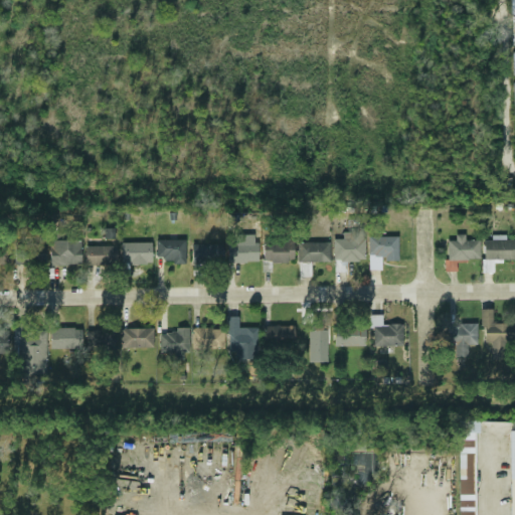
[(365,260),(364,232),(333,232),(334,261),(365,260)]
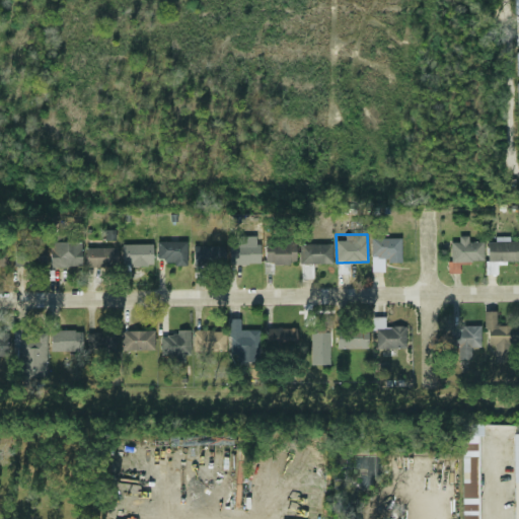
[(401,238),(372,238),(371,260),(401,260),(401,238)]
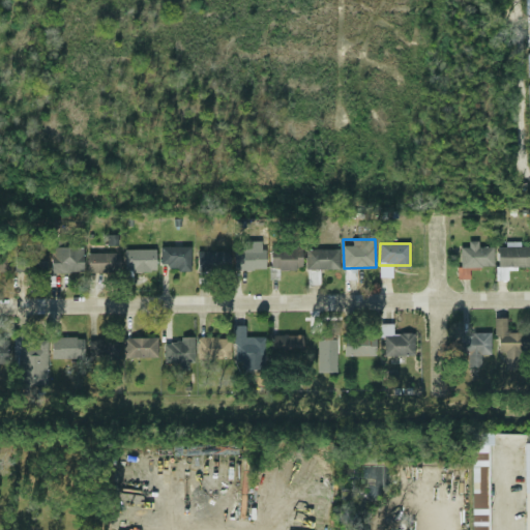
[(529,267),(529,246),(522,246),(522,243),(498,243),(499,267),(529,267)]
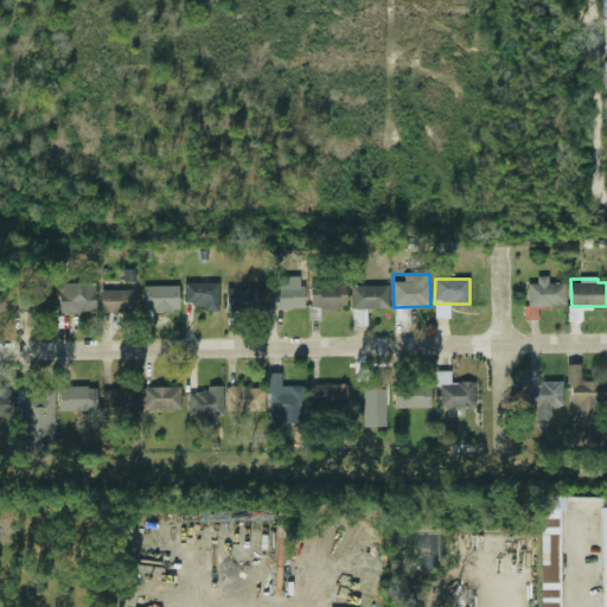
[(219,282),(185,282),(185,307),(218,307),(219,282)]
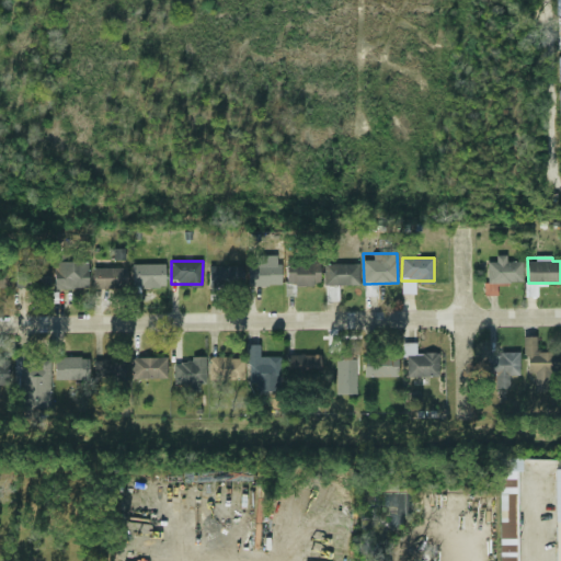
[(321,261),(287,261),(287,284),(320,285),(321,261)]
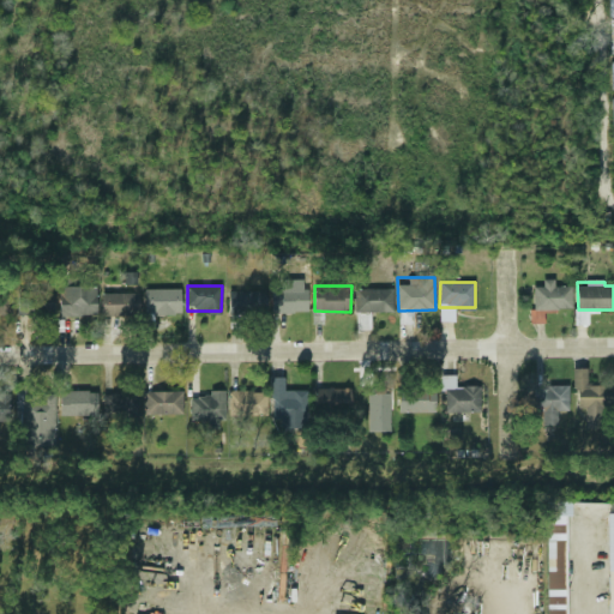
[(97,288),(18,288),(18,315),(97,315),(97,288)]
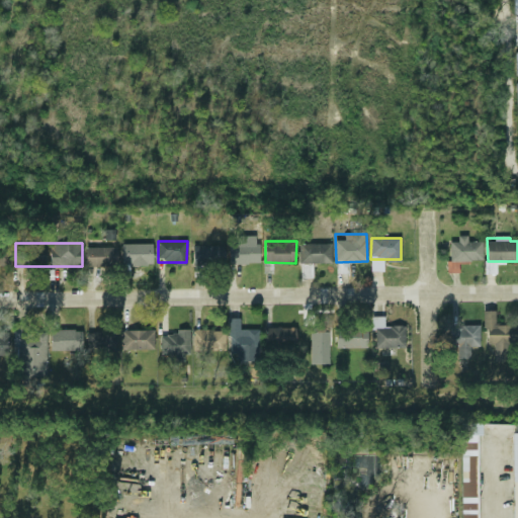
[(122,244),(122,266),(153,265),(153,243),(122,244)]
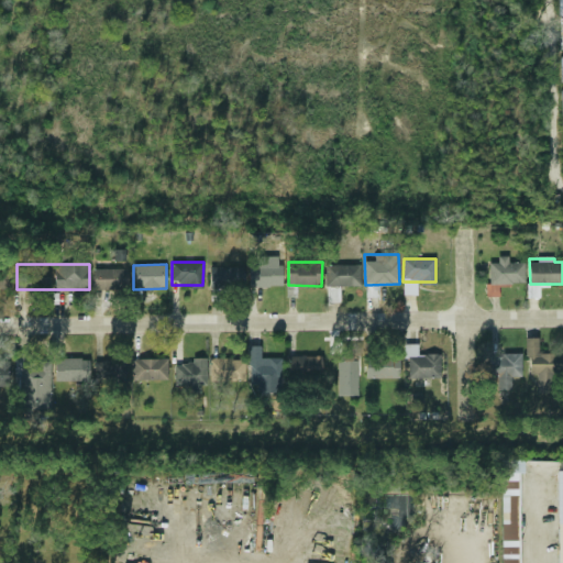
[(361,264),(326,265),(326,286),(361,286),(361,264)]
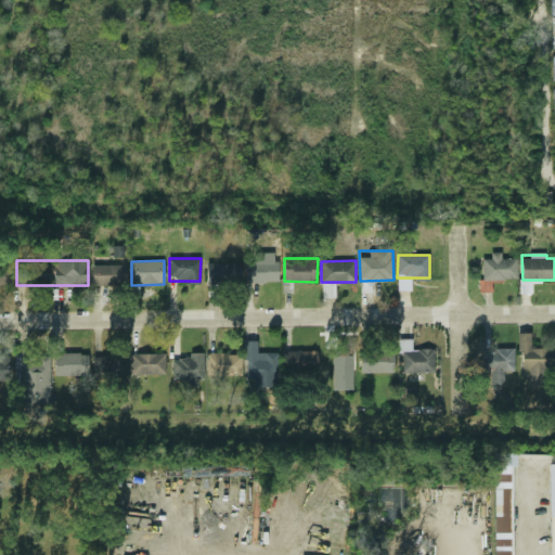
[(279,261),(245,261),(246,282),(279,282),(279,261)]
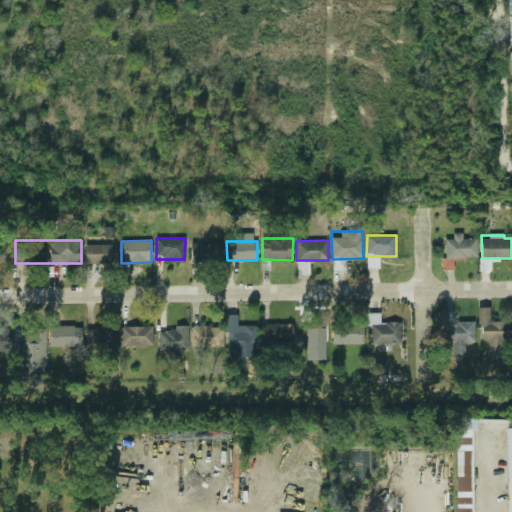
[(191,242),(191,262),(222,262),(223,243),(191,242)]
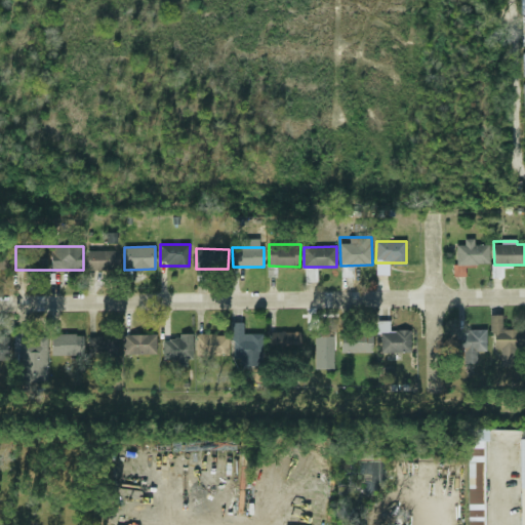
[(10,250),(0,249),(0,271),(10,271),(10,250)]
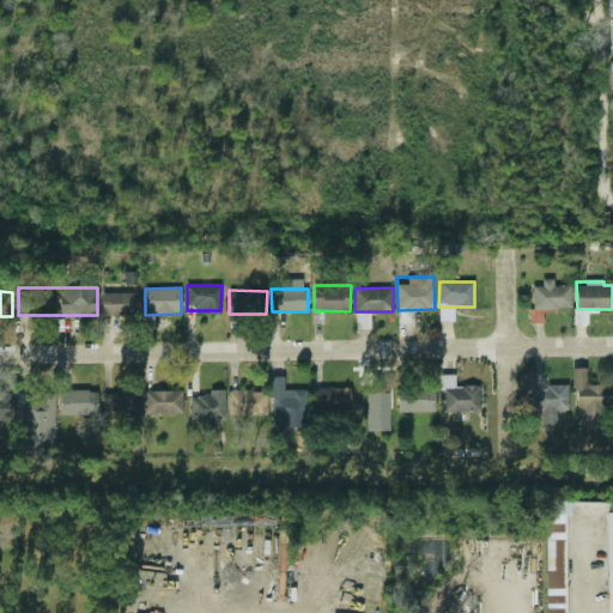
[(139,292),(102,292),(102,315),(139,316),(139,292)]
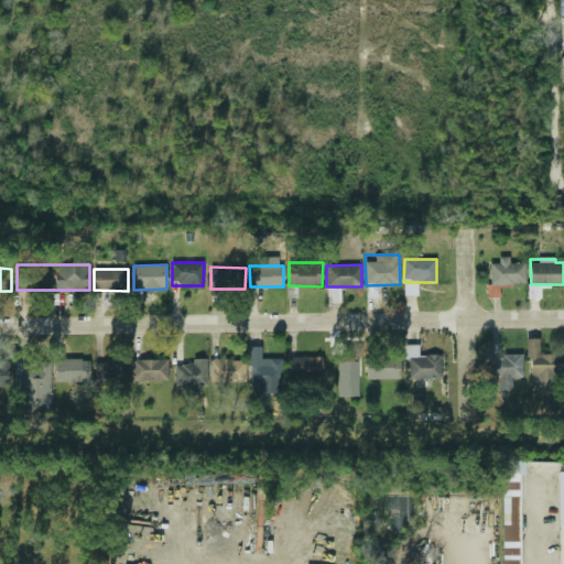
[(563,379),(563,354),(540,354),(540,338),(528,338),(529,373),(539,373),(540,392),(555,392),(555,379),(563,379)]
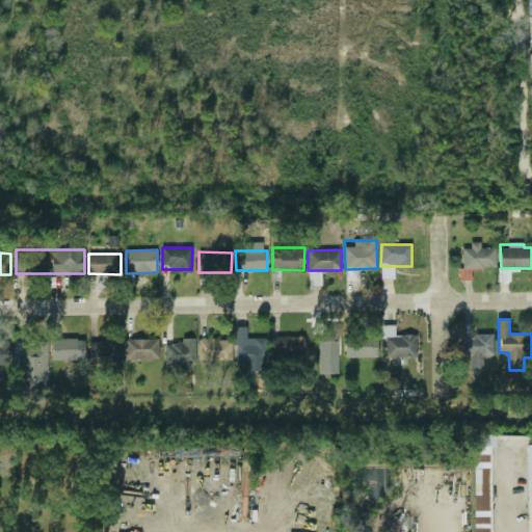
[(395,325),(383,325),(384,357),(417,356),(416,335),(395,335),(395,325)]
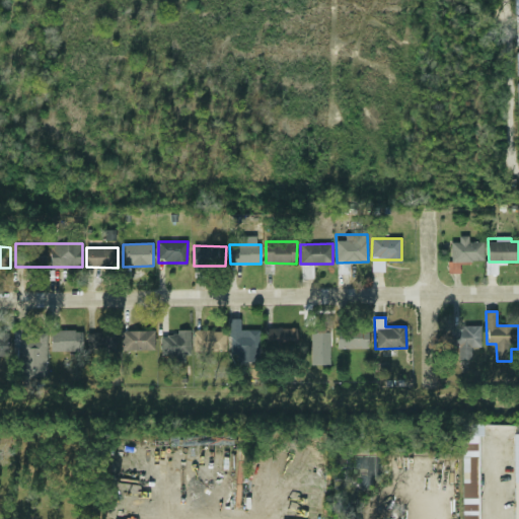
[(260,329),(241,330),(240,318),(229,318),(230,355),(260,354),(260,329)]
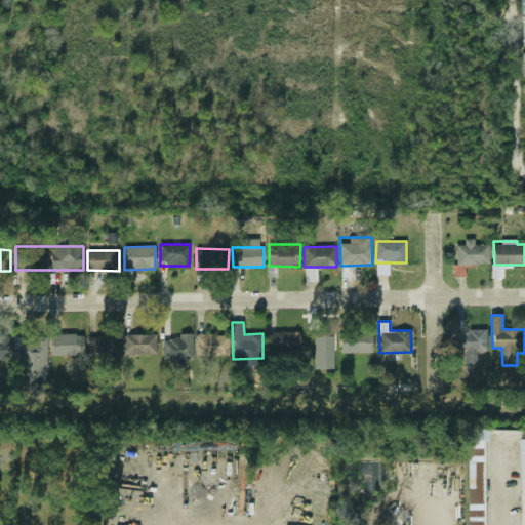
[(487,351),(486,329),(462,330),(463,363),(477,362),(477,351),(487,351)]
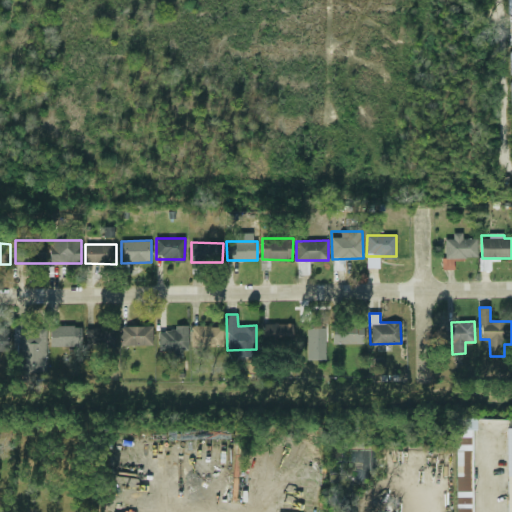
[(45,371),(45,329),(26,329),(26,323),(14,323),(14,371),(45,371)]
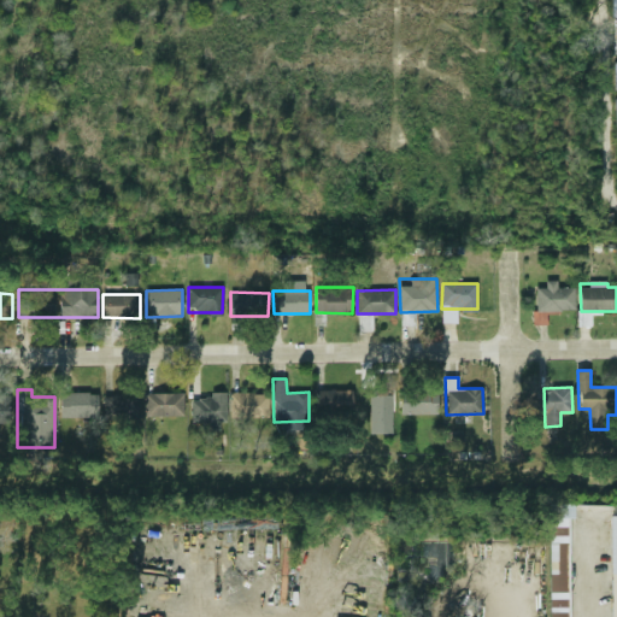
[(353,391),(317,389),(317,413),(353,415),(353,391)]
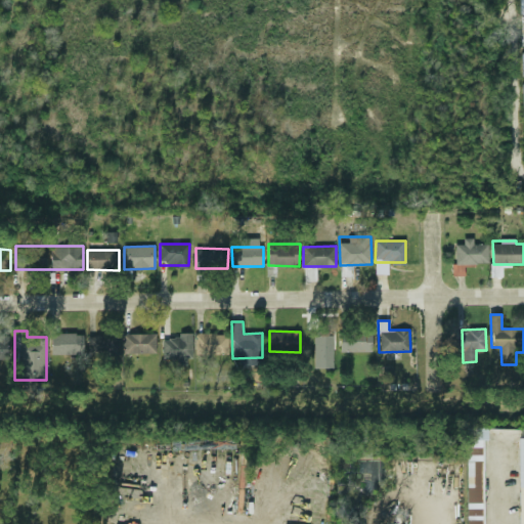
[(372,352),(372,333),(340,332),(340,351),(372,352)]
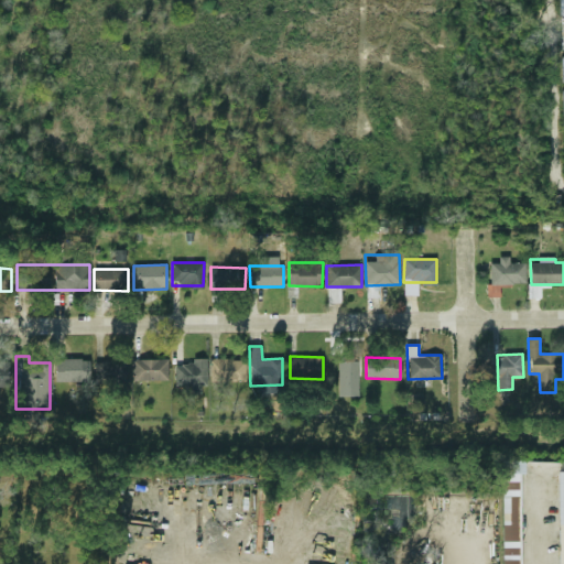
[(90,359),(55,359),(55,381),(89,382),(90,359)]
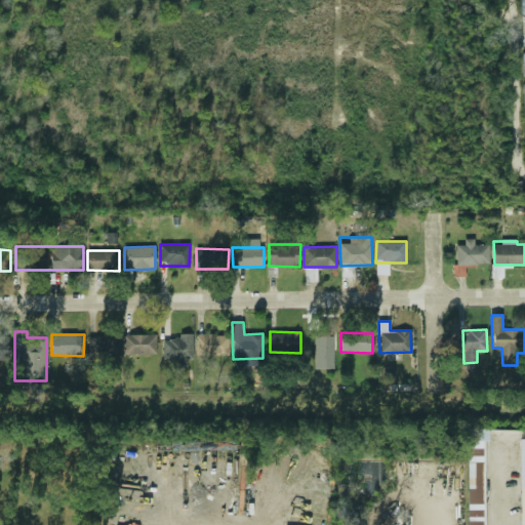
[(156,334),(123,335),(124,355),(157,354),(156,334)]
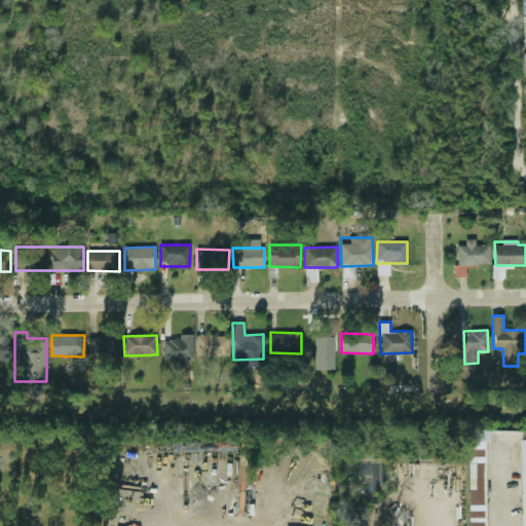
[(229,335),(196,335),(196,355),(229,357),(229,335)]
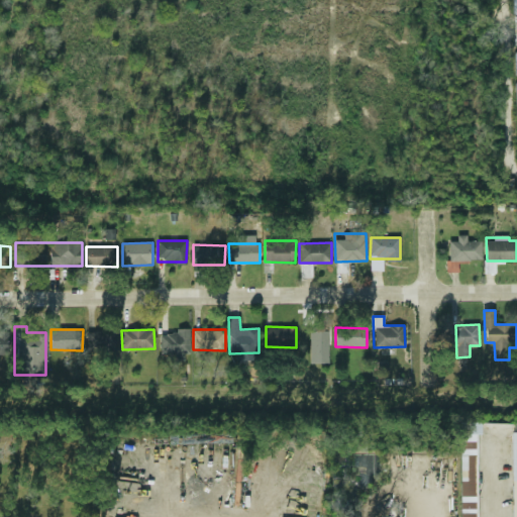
[(0,353),(8,354),(9,331),(0,330),(0,353)]
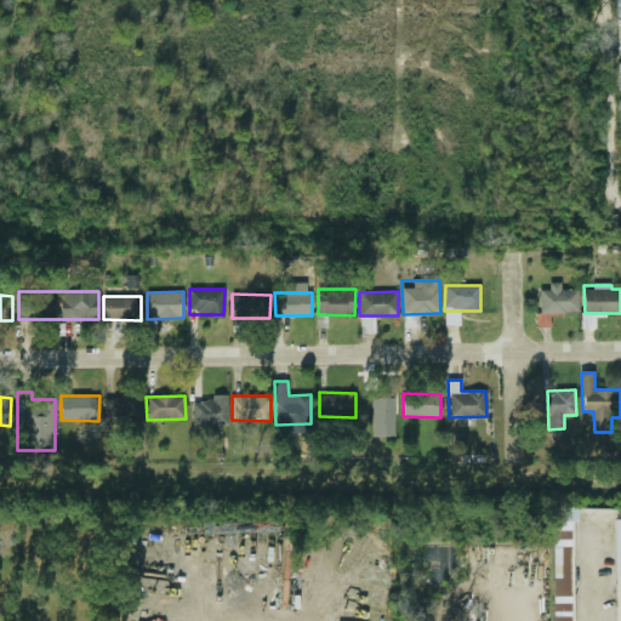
[(394,397),(374,398),(374,437),(396,436),(394,397)]
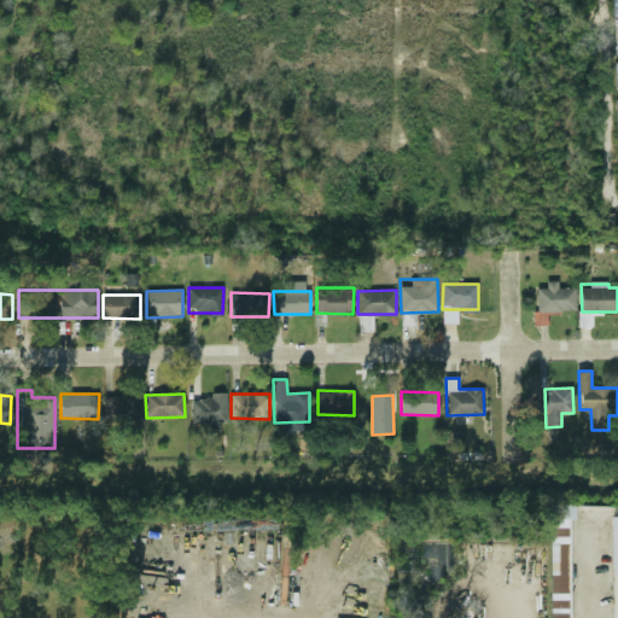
[(104,396),(104,418),(138,419),(138,396),(104,396)]
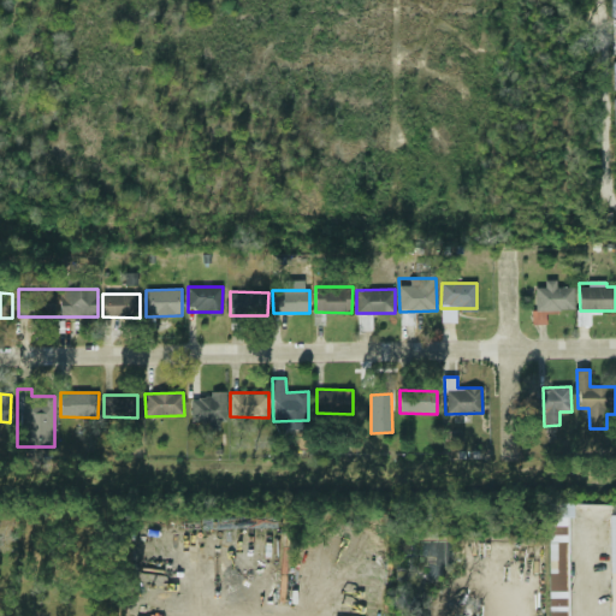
[(225,428),(224,395),(191,396),(191,419),(205,419),(205,430),(225,428)]
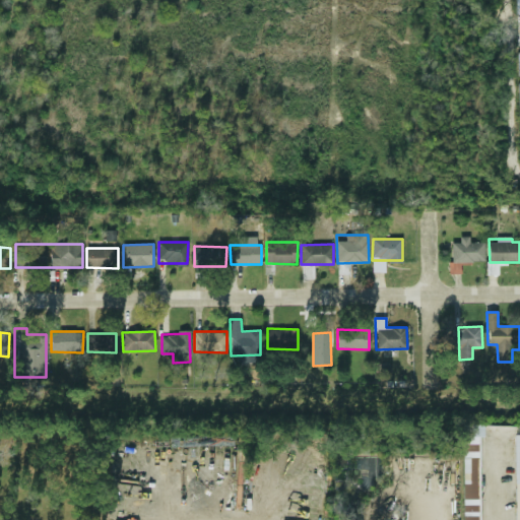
[(478,519),(478,435),(462,435),(462,519),(478,519)]
